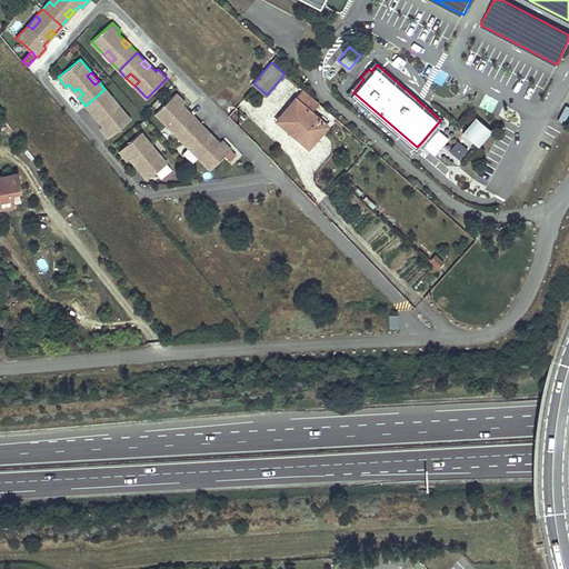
[(83,95),(78,88),(75,91),(79,98),(83,95)]
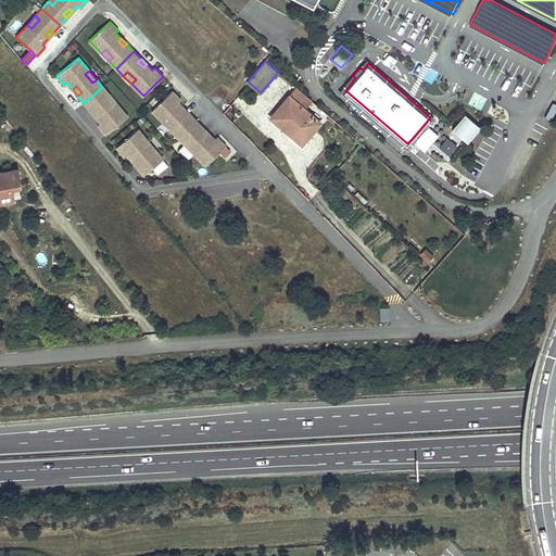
[(112,108),(104,99),(109,95),(102,87),(84,103),(90,111),(93,108),(99,114),(96,116),(101,123),(98,125),(105,135),(127,116),(116,103),(112,108)]
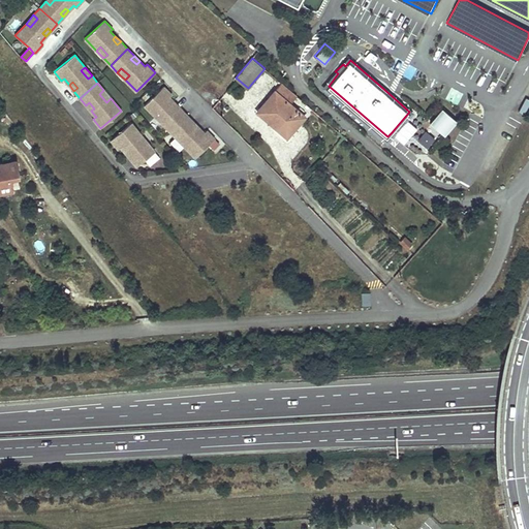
[(289,135),(305,118),(289,104),(296,96),(282,84),(257,113),(275,128),(278,125),(289,135)]
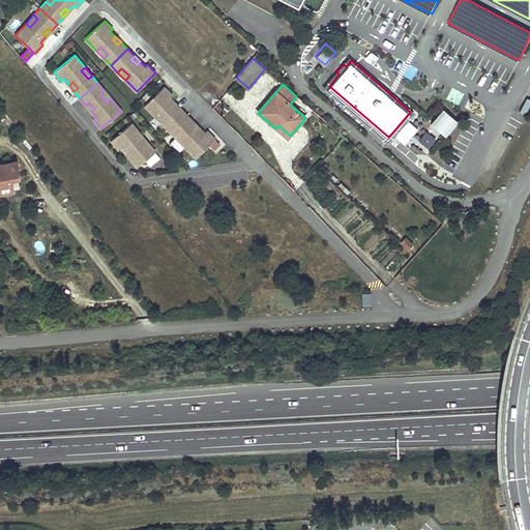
[(170,131),(186,115),(180,108),(177,111),(172,106),(175,102),(170,97),(172,95),(164,86),(144,105),(155,117),(159,113),(168,120),(164,124),(170,131)]
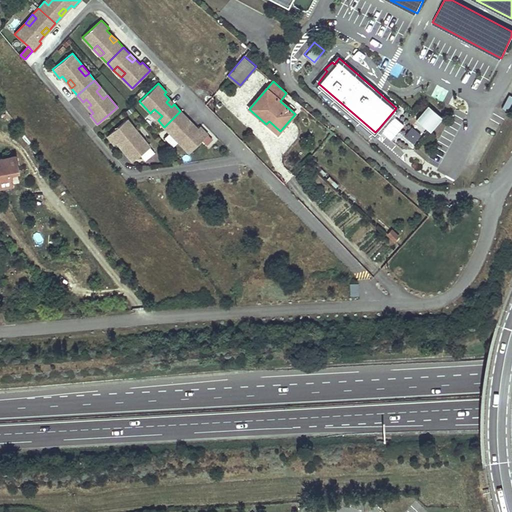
[(107,95),(100,87),(96,91),(103,99),(107,95)]
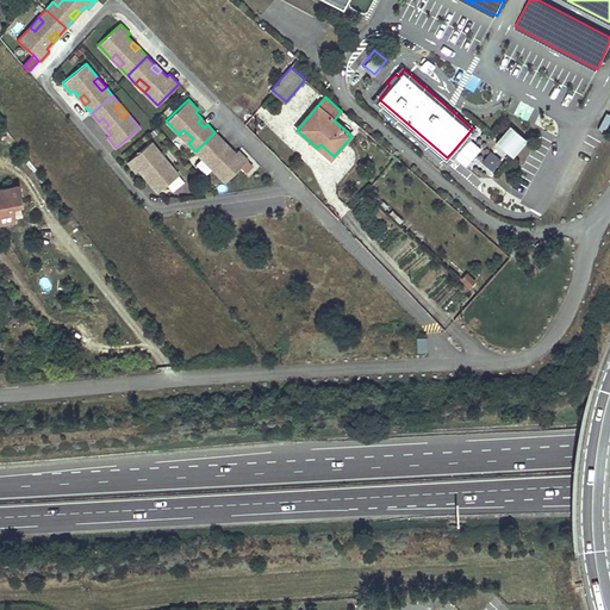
[(109,125),(103,118),(99,122),(105,128),(109,125)]
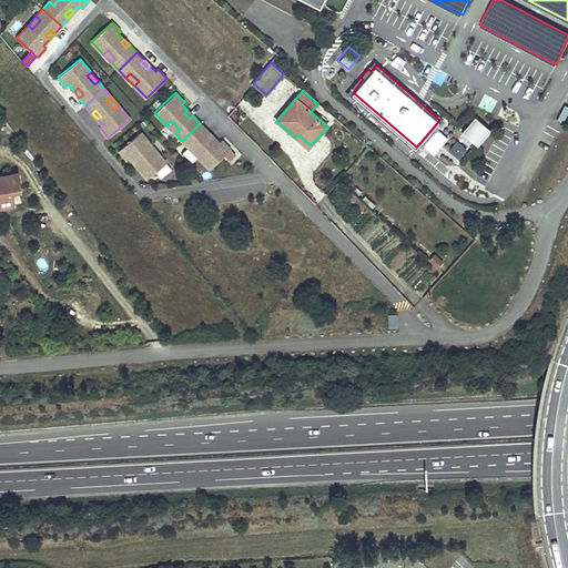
[(193,115),(188,110),(184,113),(190,119),(193,115)]
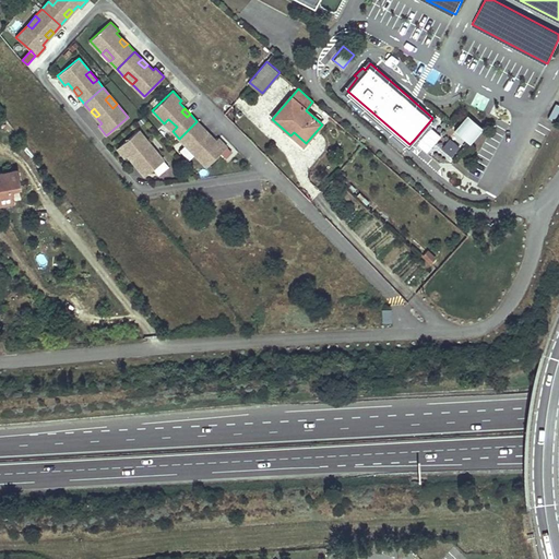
[(451,131),(466,144),(480,129),(464,116),(452,129),(451,131)]
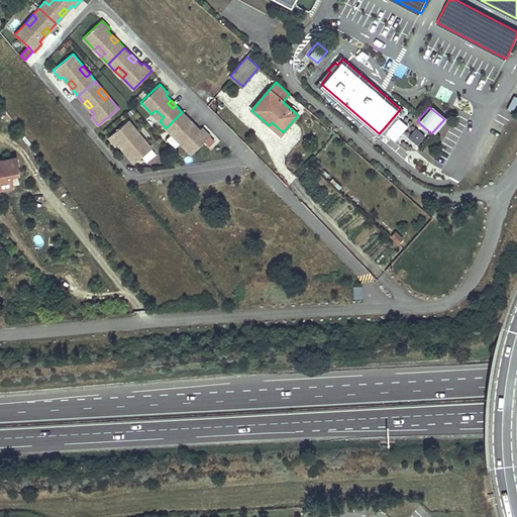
[(164,117),(156,110),(151,114),(160,121),(164,117)]
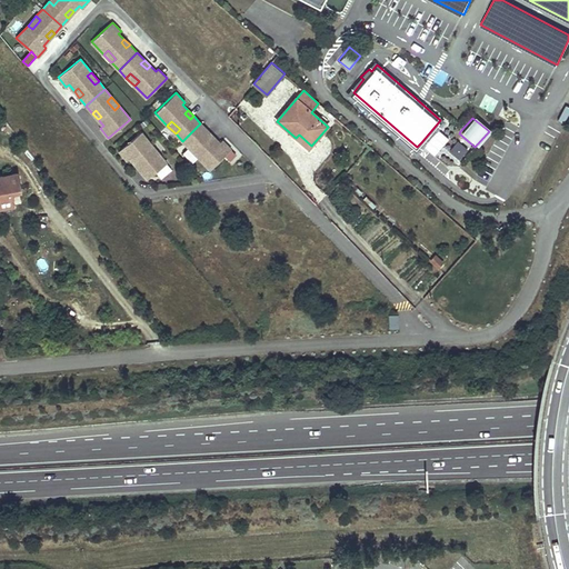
[(219,142),(213,137),(210,140),(205,135),(208,131),(200,123),(182,141),(190,148),(193,145),(202,152),(198,157),(210,169),(231,149),(222,140),(219,142)]
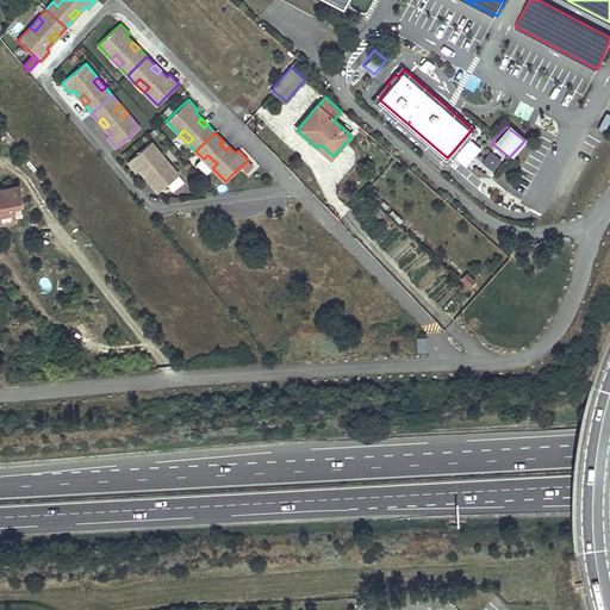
[(229,147),(223,141),(219,144),(225,150),(229,147)]
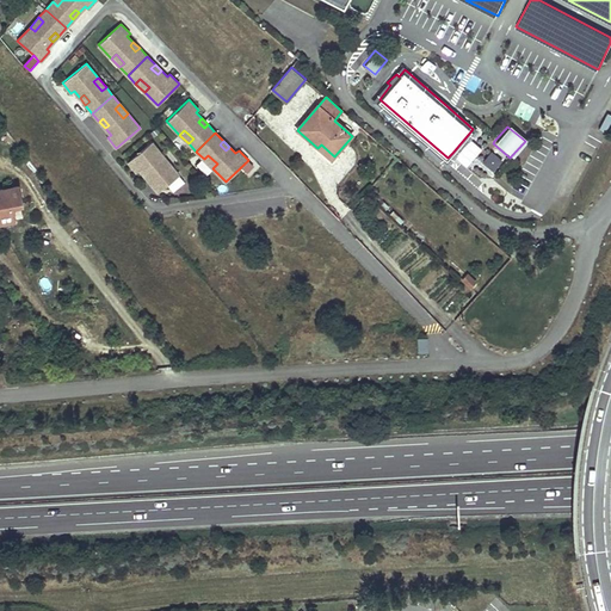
[(167,171),(159,160),(164,156),(152,142),(128,162),(137,172),(140,170),(146,177),(149,173),(155,180),(150,184),(159,192),(179,174),(172,166),(167,171)]
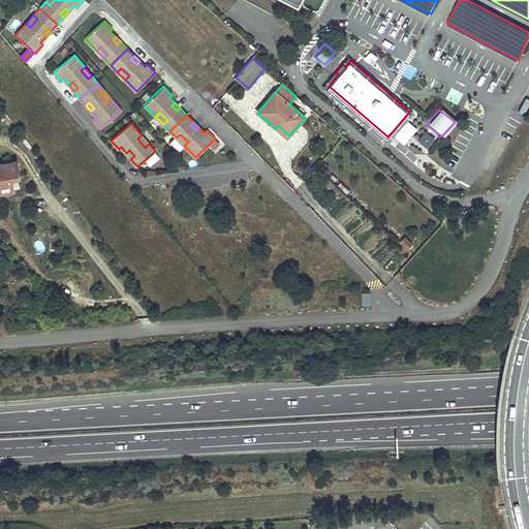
[(278,125),(275,128),(287,138),(289,135),(278,125)]
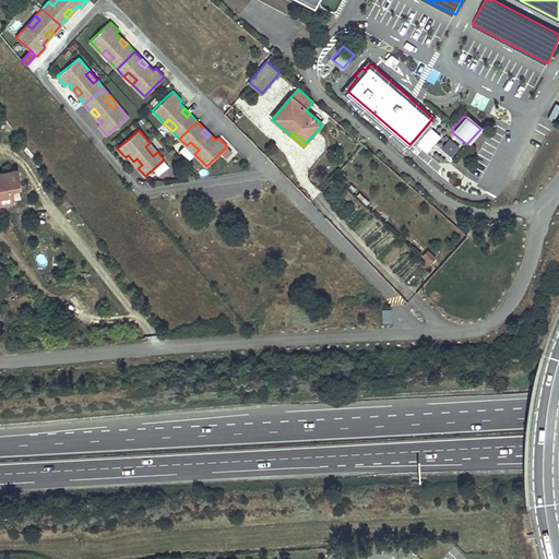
[(450,139),(441,150),(452,159),(461,149),(450,139)]
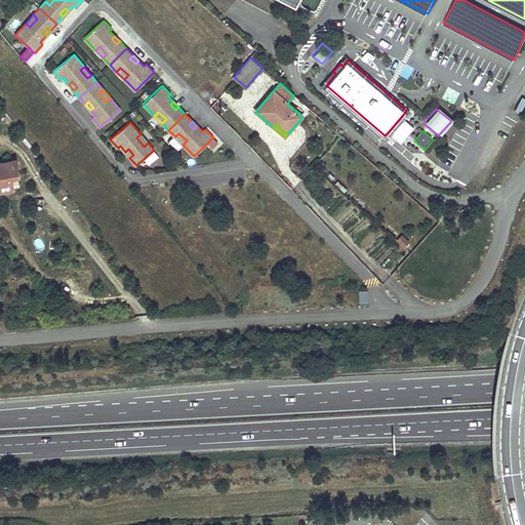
[(187,140),(178,133),(175,136),(183,145),(187,140)]
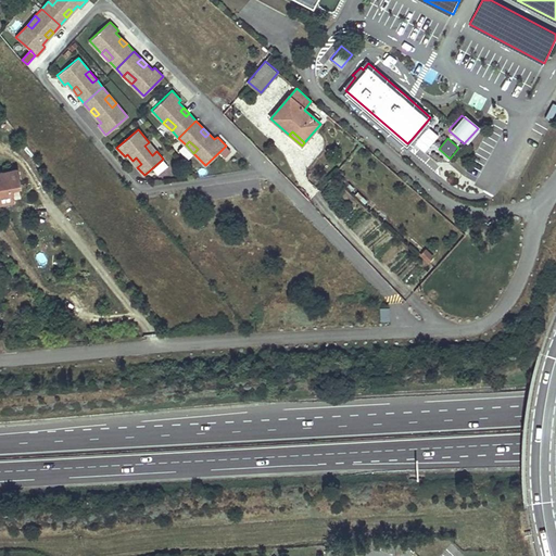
[(156,151),(149,142),(144,146),(152,155),(156,151)]
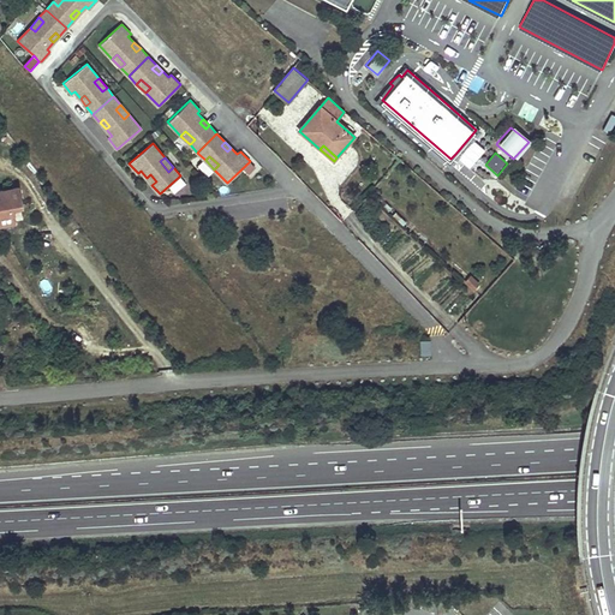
[(156,181),(150,174),(147,178),(151,185),(156,181)]
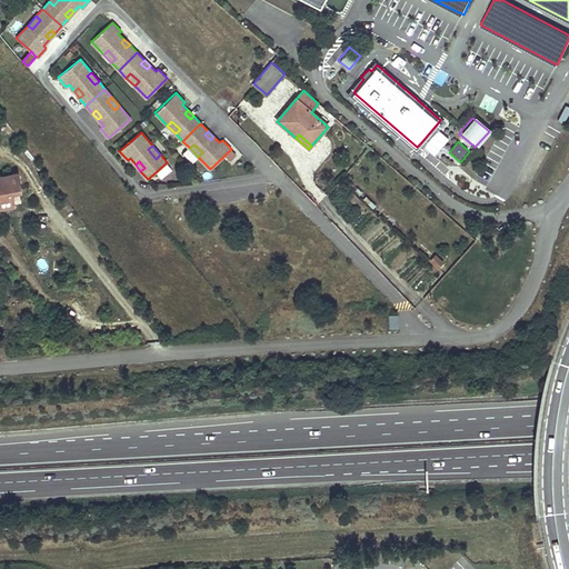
[(0,202),(11,201),(9,188),(18,186),(16,169),(0,171),(0,202)]
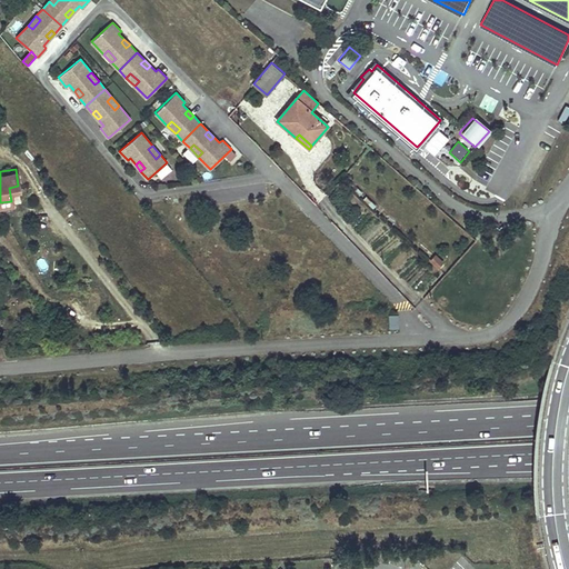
[(435,255),(429,262),(439,271),(445,263),(435,255)]
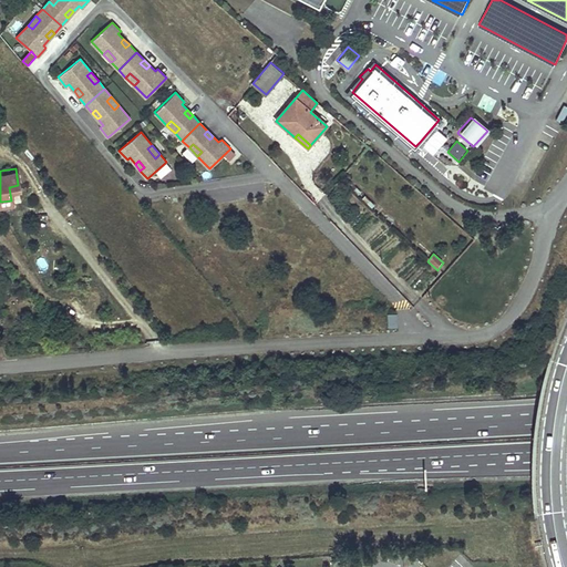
[(9,264),(1,269),(7,275),(13,269),(9,264)]
